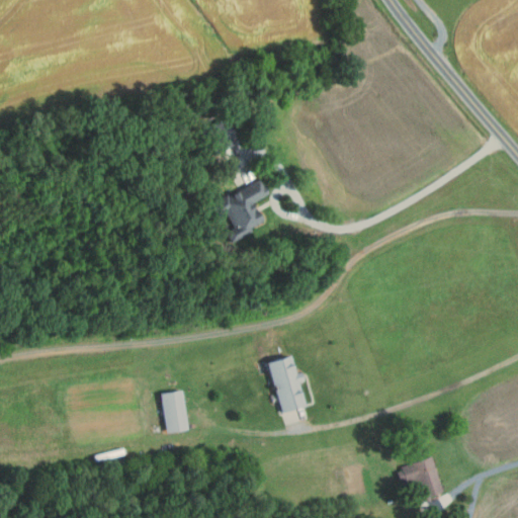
[(235,141),(213,154),(201,133),(222,119),(235,141)]
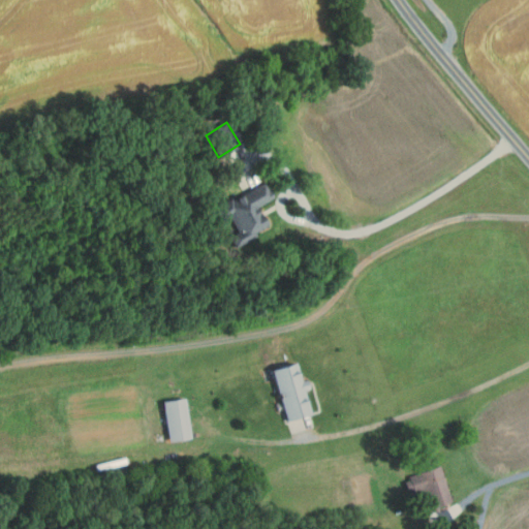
[(274,198),(257,209),(270,227),(237,247),(229,236),(238,230),(229,217),(220,222),(212,209),(231,196),(235,201),(265,184),(274,198)]
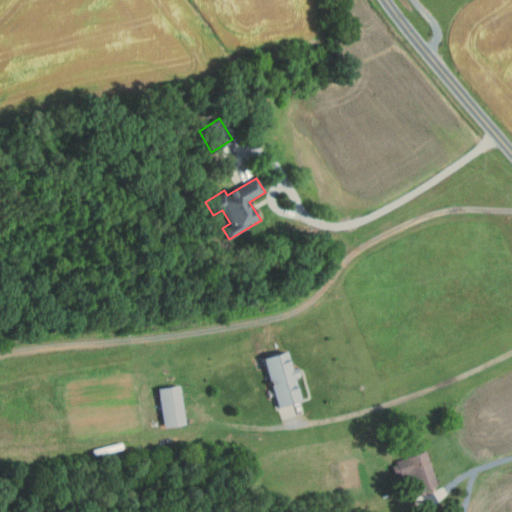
[(286,350),(291,368),(296,366),(299,376),(294,377),(301,400),(277,406),(263,357),(286,350)]
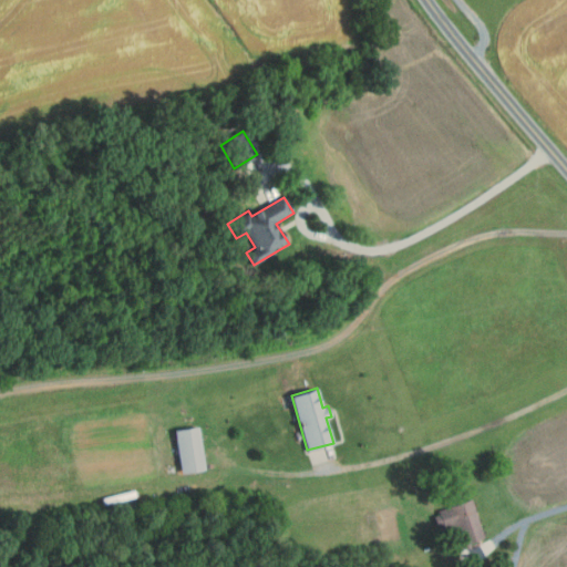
[(198,426),(203,468),(178,472),(174,429),(198,426)]
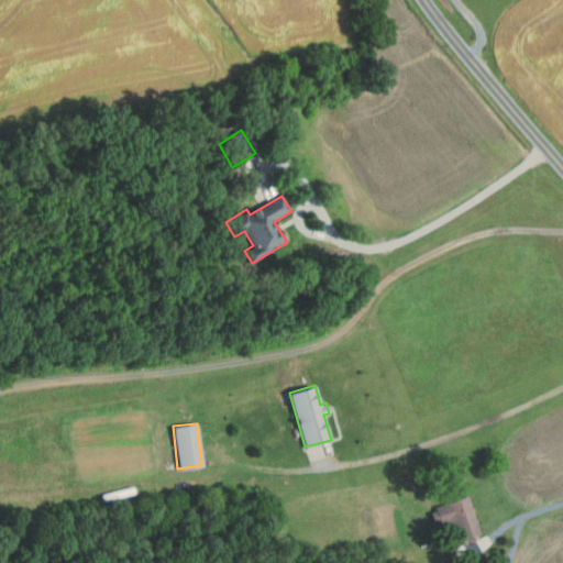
[(455,542),(449,522),(437,527),(430,508),(467,496),(479,533),(455,542)]
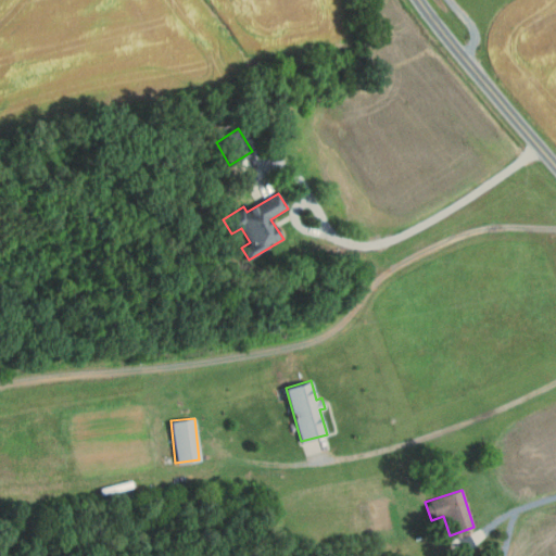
All buildings are outlined.
